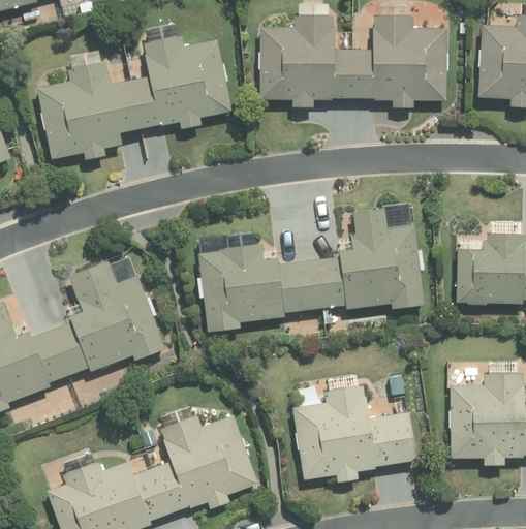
[(0,8),(35,0),(0,0),(0,8)]
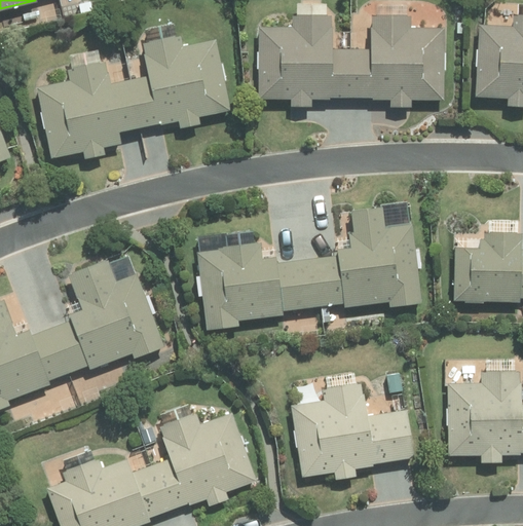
[(480,24),(475,96),(509,98),(508,105),(522,106),(522,13),(514,13),(513,26),(480,24)]
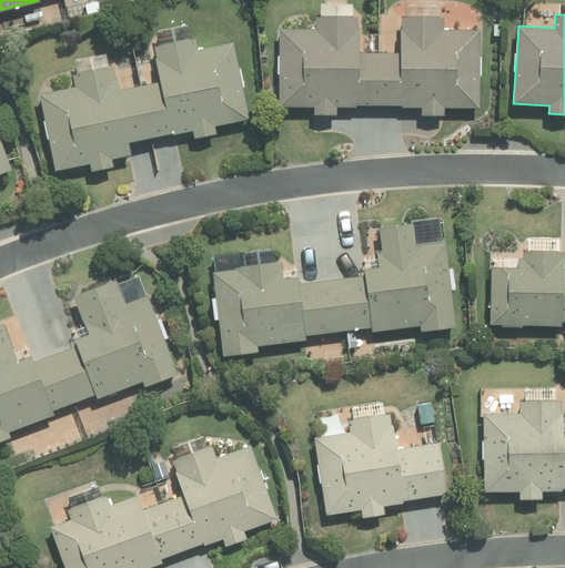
[(280,29),(280,107),(313,107),(313,115),(338,115),(338,107),(421,105),(421,114),(445,114),(445,105),(477,105),(477,30),(443,31),(443,17),(400,17),(400,52),(359,53),(359,18),(318,18),(318,29),(280,29)]
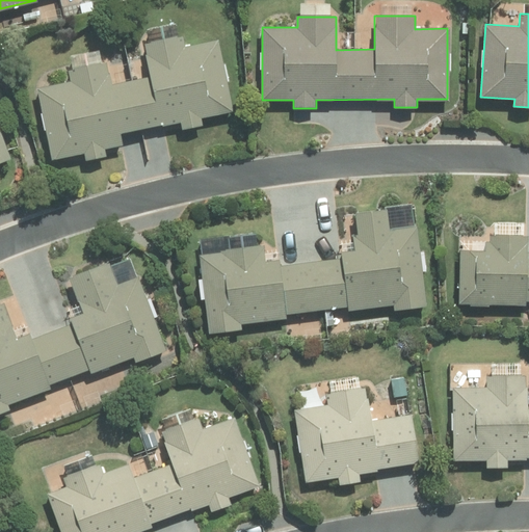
[(71,80),(37,86),(52,158),(123,144),(121,133),(182,121),(183,129),(204,125),(203,117),(231,112),(217,40),(186,46),(184,35),(142,44),(149,77),(110,84),(106,62),(69,69),(71,80)]
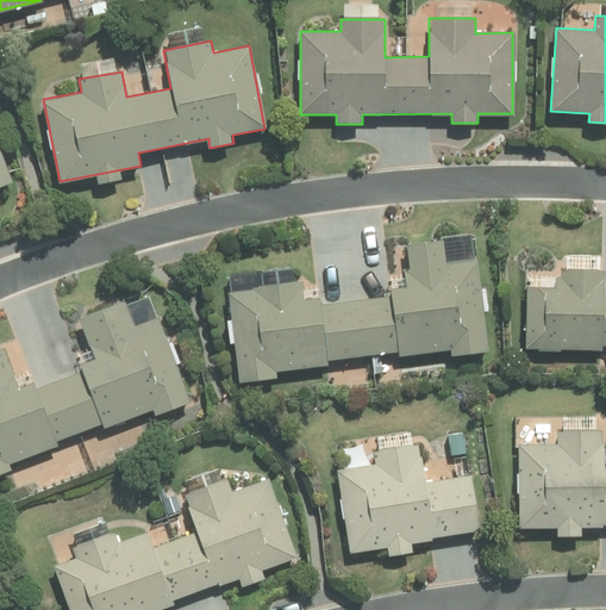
[(0,195),(16,191),(0,151),(0,195)]
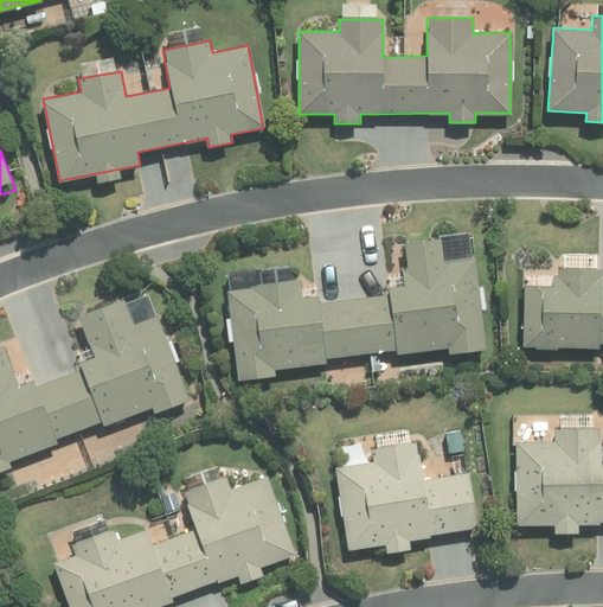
[(228,291),(239,379),(276,375),(275,370),(326,363),(325,356),(397,347),(397,352),(448,346),(449,353),(485,349),(474,261),(446,264),(442,241),(404,246),(409,285),(390,287),(391,292),(321,301),(320,295),(303,298),(301,281),(228,291)]
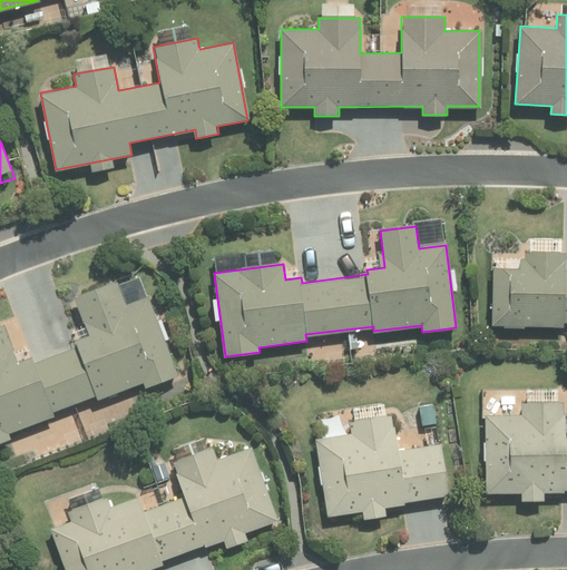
[(489,267),(489,326),(564,327),(564,321),(566,320),(566,252),(524,252),(524,267),(489,267)]
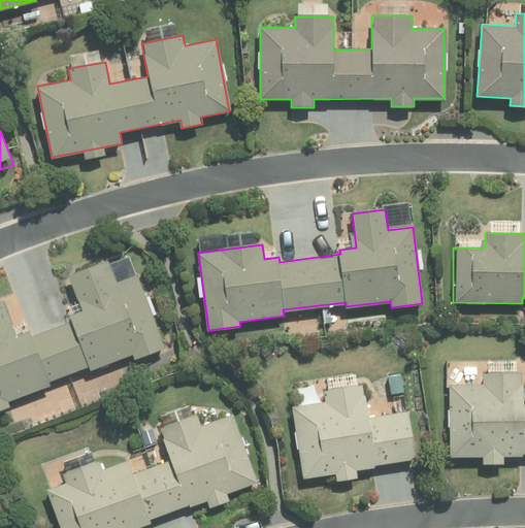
[(0,408),(9,405),(6,397),(131,351),(134,359),(165,348),(138,274),(119,282),(110,260),(68,275),(81,310),(15,335),(2,300),(0,301),(0,408)]
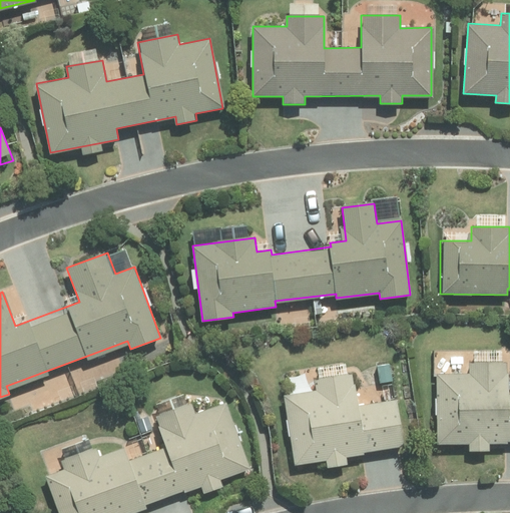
[(436,374),(437,442),(470,442),(470,451),(490,451),(490,442),(509,441),(509,392),(508,393),(507,361),(469,361),(470,373),(436,374)]
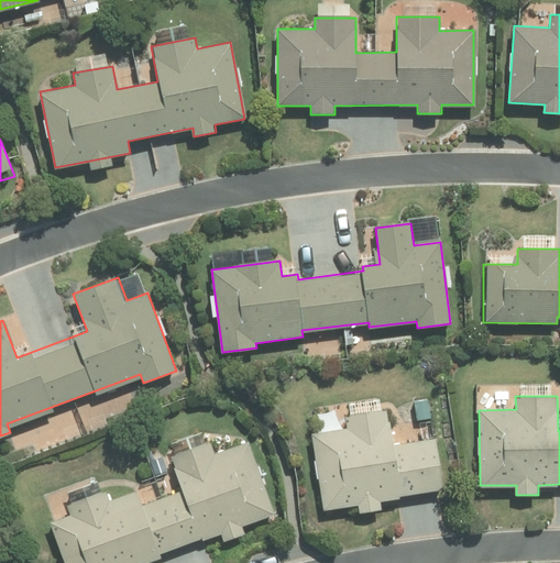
[(311,434),(325,509),(359,504),(360,512),(380,509),(379,500),(443,489),(435,439),(395,445),(388,407),(343,415),(346,429),(311,434)]
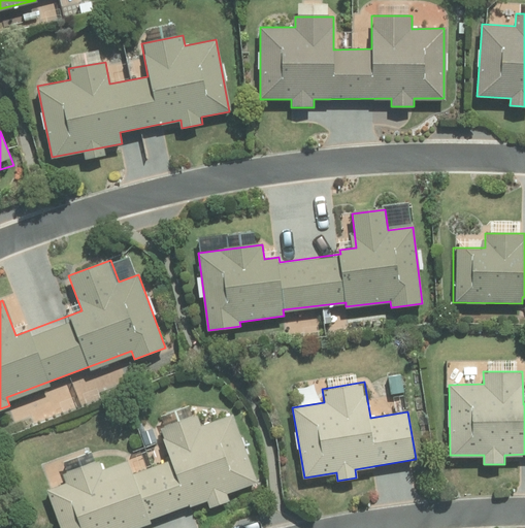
[(47,489),(62,527),(142,527),(205,503),(208,509),(230,500),(228,495),(257,484),(229,414),(200,425),(196,414),(161,427),(173,457),(131,473),(127,460),(102,469),(98,459),(61,473),(65,483),(47,489)]
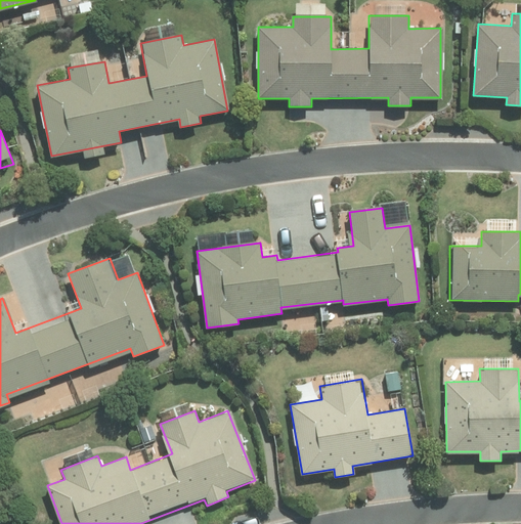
All buildings are outlined.
